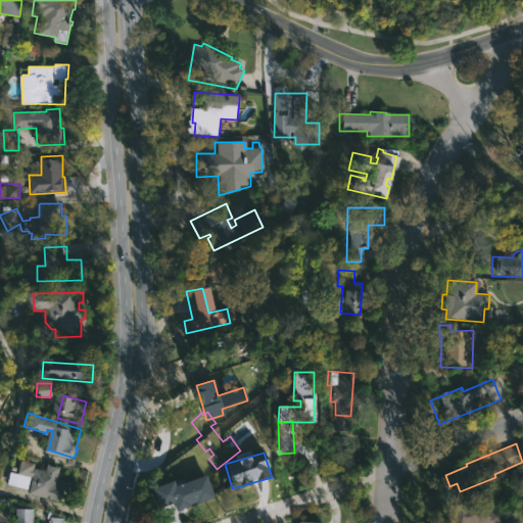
[(37,467),(38,466),(49,470),(51,462),(64,466),(59,481),(62,486),(67,488),(63,501),(32,491),(36,476),(34,476),(30,488),(17,485),(25,459),(38,463),(37,467)]
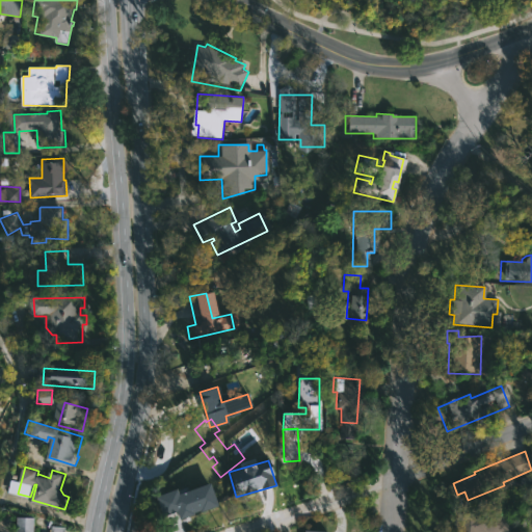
[(177,488),(155,496),(162,516),(176,511),(179,520),(218,506),(210,482),(178,494),(177,488)]
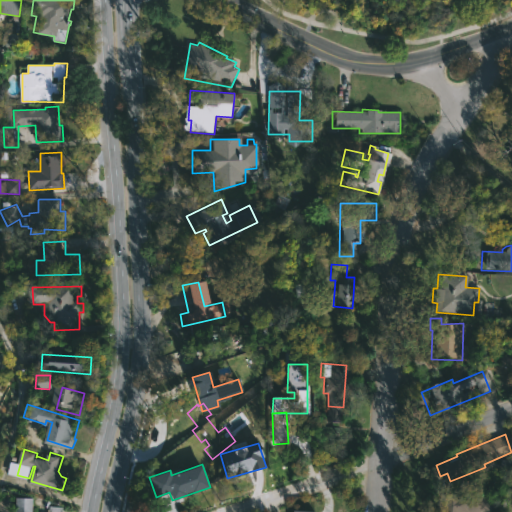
[(453,493),(453,494),(495,499),(493,511),(479,511),(478,511),(439,511),(440,504),(434,503),(435,492),(453,493)]
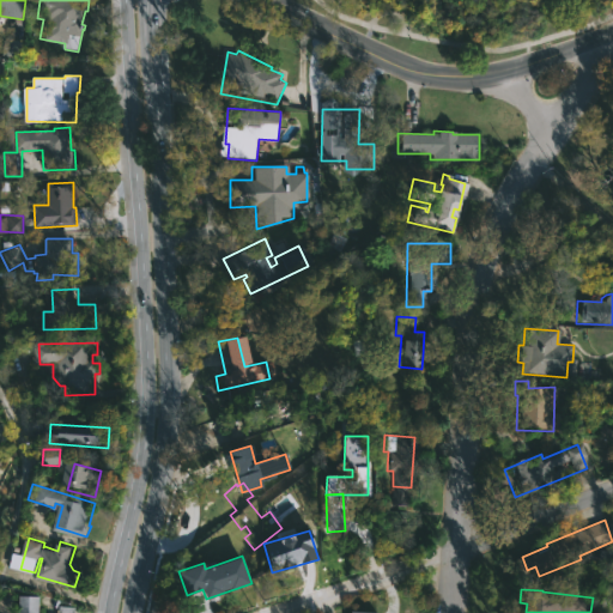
[(37,612),(38,596),(18,595),(17,612),(37,612)]
